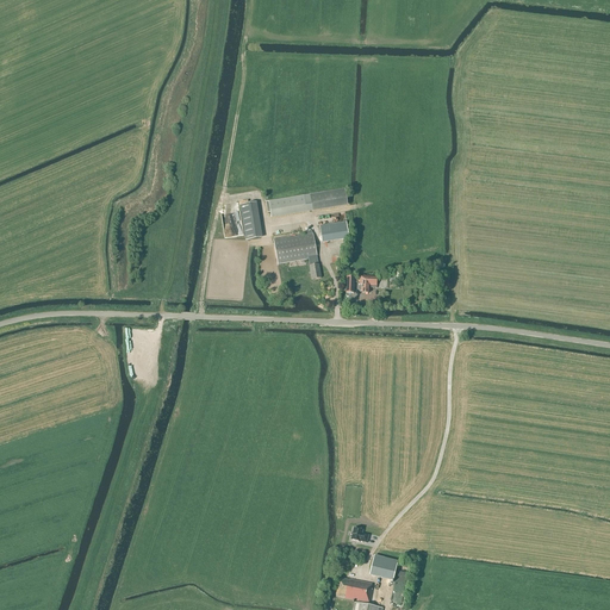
[(311,195),(312,210),(347,204),(344,190),(311,195)]
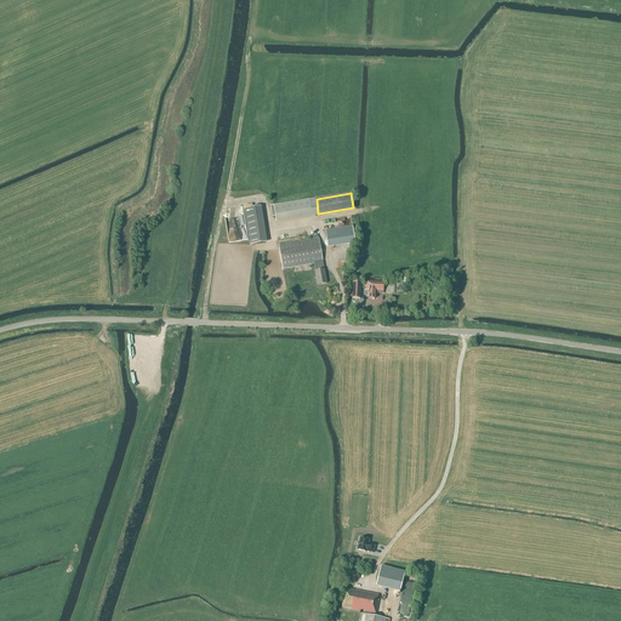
[(312,214),(311,199),(274,205),(277,220),(312,214)]
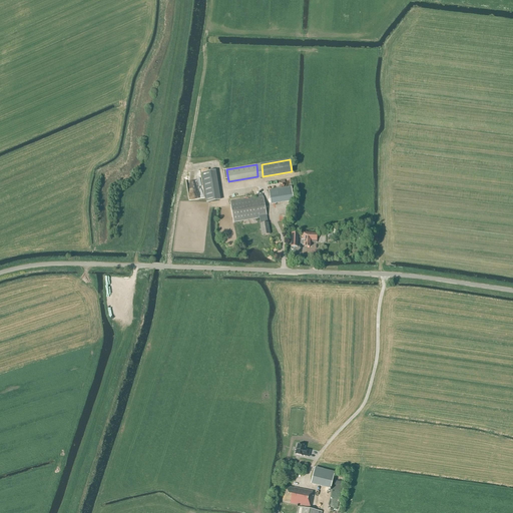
[(218,200),(213,171),(201,173),(206,202),(218,200)]
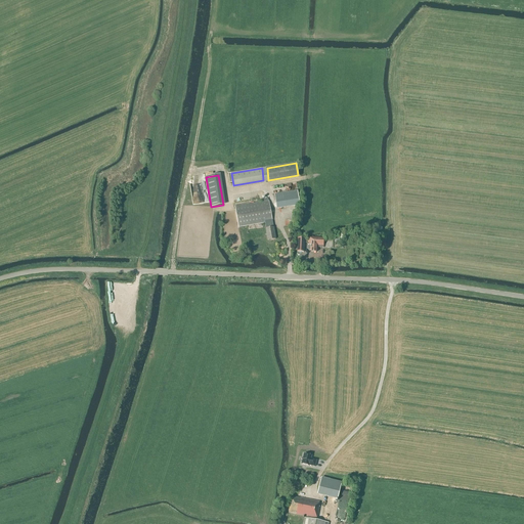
[(285,193),(272,195),(274,206),(287,204),(285,193)]
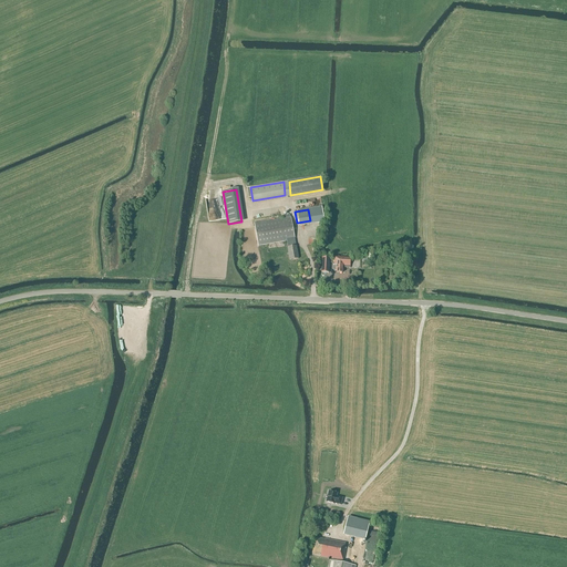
[(291,218),(290,218),(289,215),(284,216),(284,219),(255,224),(258,246),(287,241),(288,248),(290,260),(298,259),(296,247),(295,239),(291,218)]
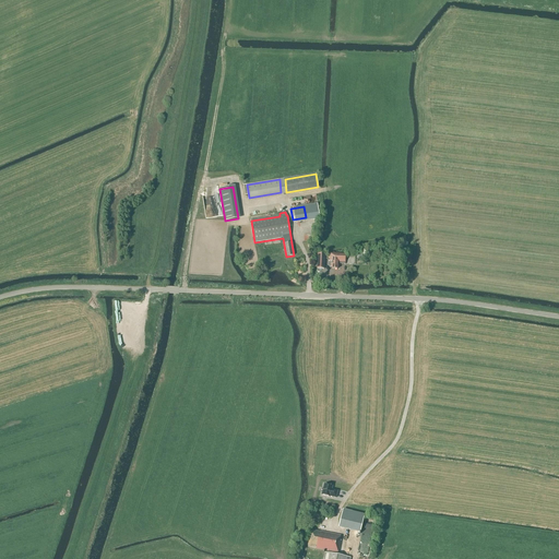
[(332,261),(332,270),(337,270),(337,261),(344,261),(344,262),(345,262),(345,254),(330,254),(330,261),(332,261)]
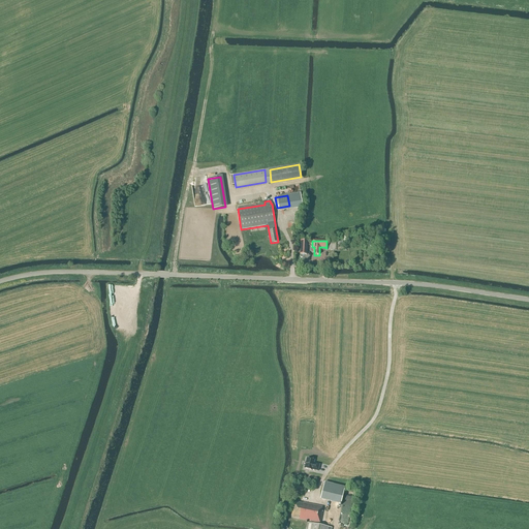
[(318,471),(319,465),(315,464),(313,464),(314,461),(307,459),(305,469),(312,470),(318,471)]
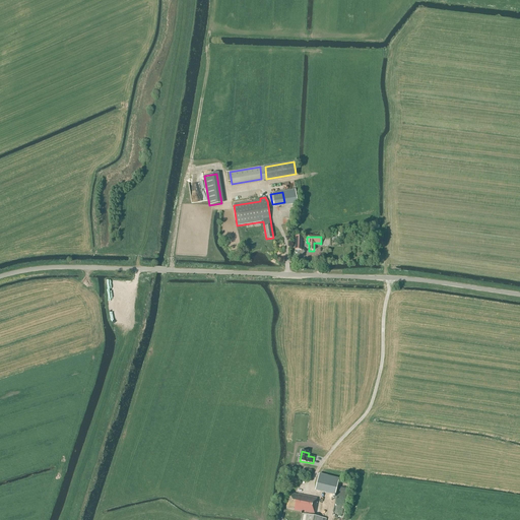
[(335,495),(339,479),(319,474),(315,490),(335,495)]
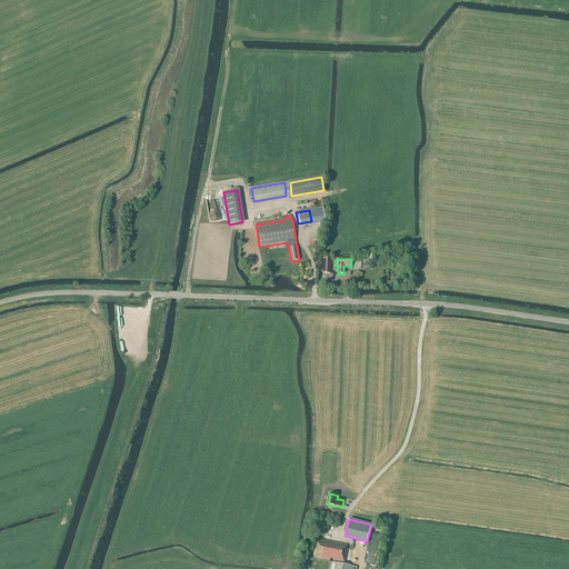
[(356,568),(357,568),(343,566),(347,550),(346,550),(347,546),(326,541),(325,541),(317,540),(313,557),(332,560),(331,563),(331,562),(329,568),(356,568)]
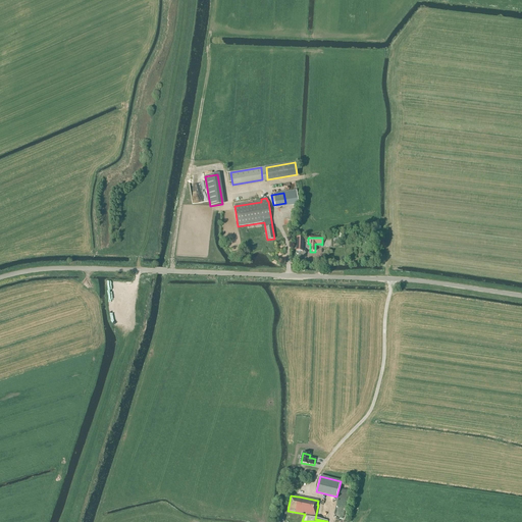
[(282,519),(283,517),(281,516),(282,514),(277,512),(275,520),(280,521),(281,519),(282,519)]
